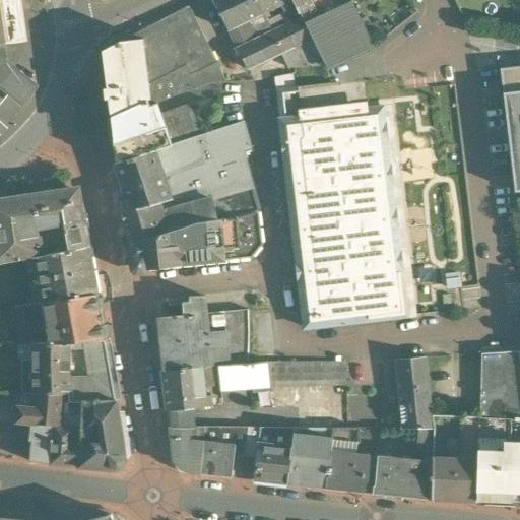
[(0,0),(0,44),(3,44),(23,42),(17,0),(0,0)]
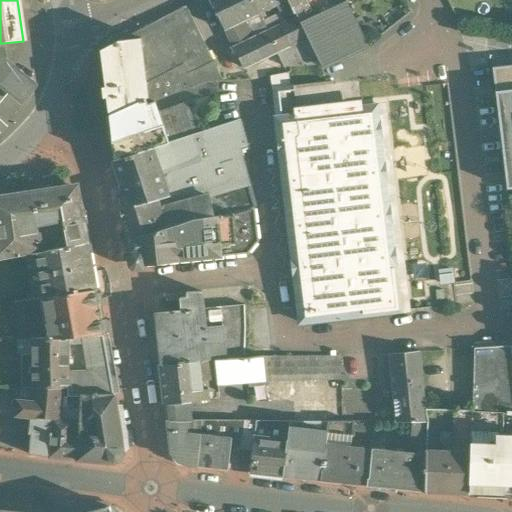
[(251,0),(208,0),(223,30),(243,20),(257,13),(251,0)]
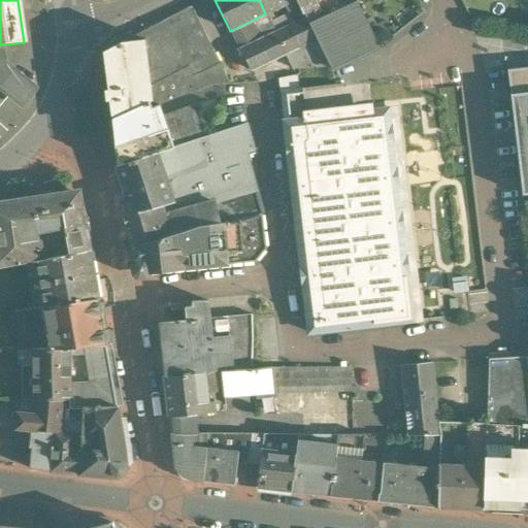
[(259,0),(265,13),(286,4),(293,0),(259,0)]
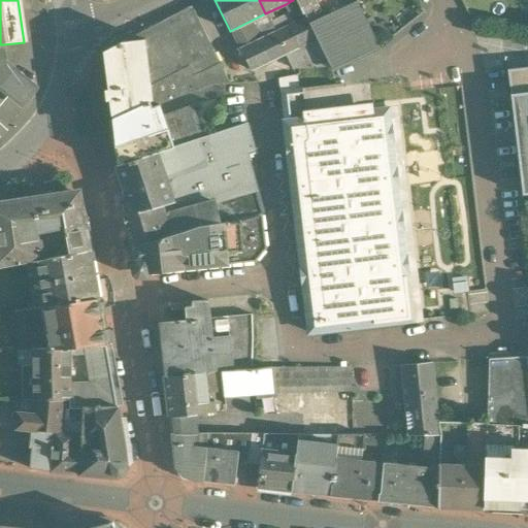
[(303,12),(296,0),(293,0),(286,4),(294,23),(305,17),(303,12)]
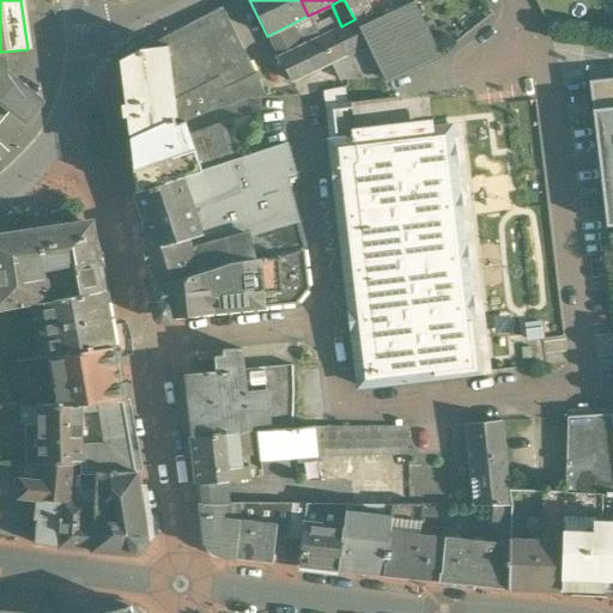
[(344,0),(352,14),(369,6),(365,0),(344,0)]
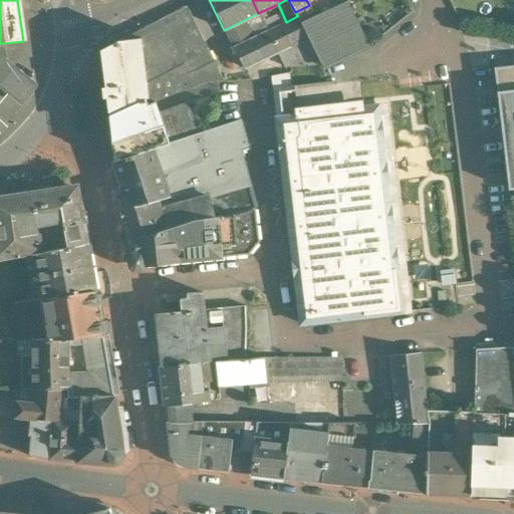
[(347,3),(300,23),(320,63),(322,67),(368,45),(347,3)]
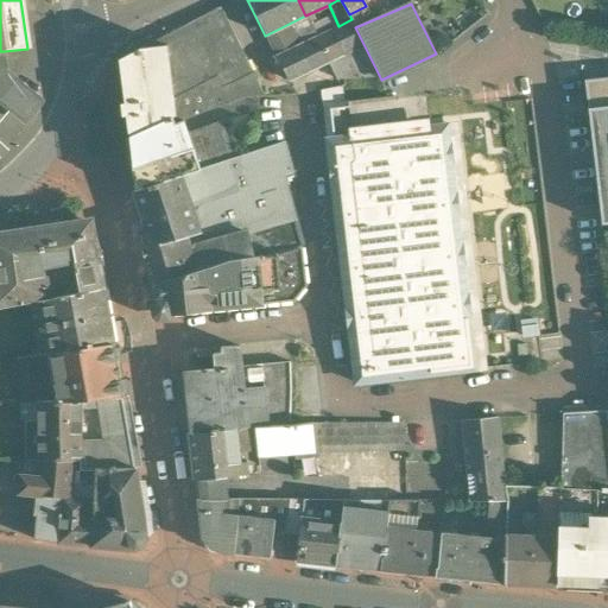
[(221,8),(125,57),(120,61),(119,68),(127,137),(171,118),(175,115),(175,99),(217,77),(222,87),(253,74),(221,8)]
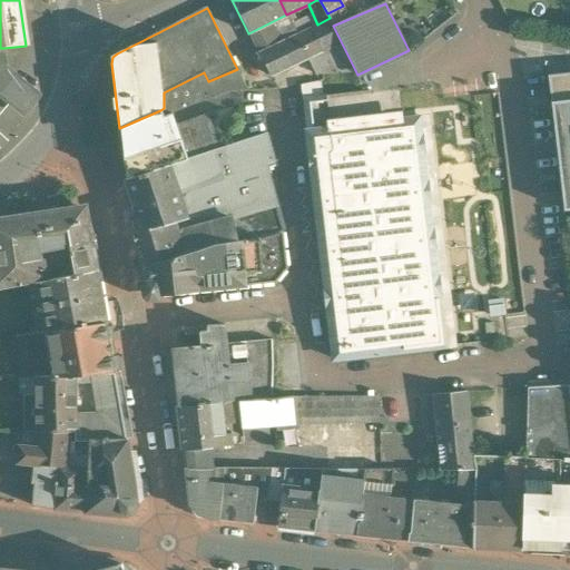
[(286,15),(271,22),(275,31),(279,42),(296,35),(286,15)]
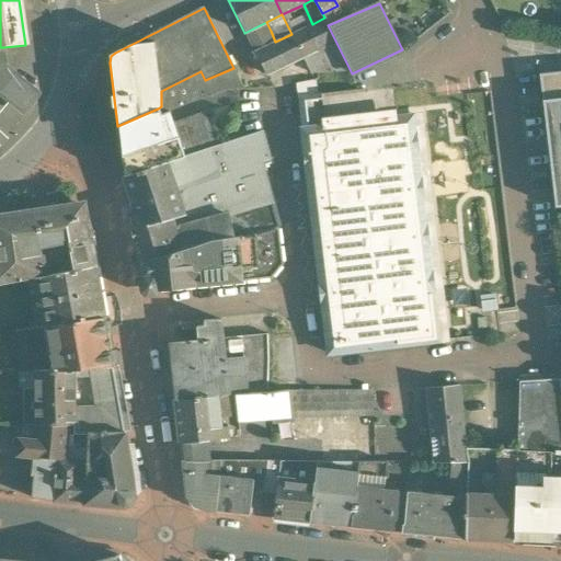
[(312,24),(306,27),(317,49),(335,39),(328,25),(324,18),(312,24)]
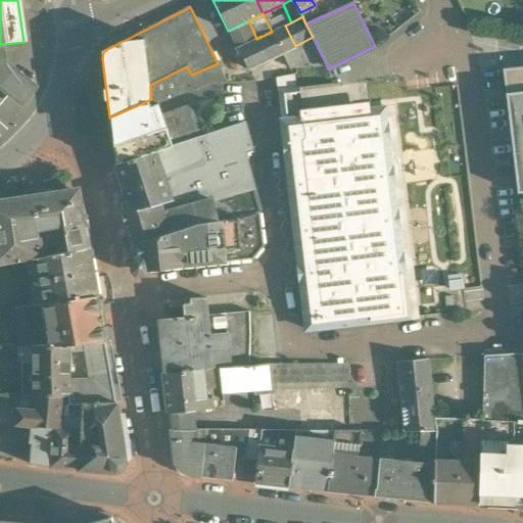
[(295,46),(285,26),(272,32),(277,42),(279,41),(280,44),(278,45),(282,52),(295,46)]
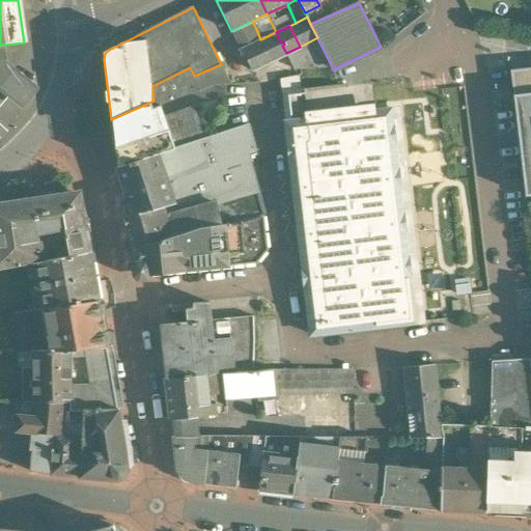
[(256,29),(235,39),(241,50),(260,39),(256,29)]
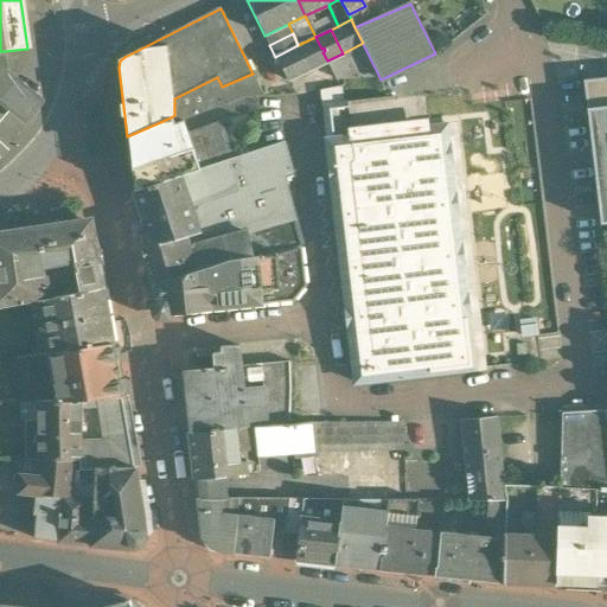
[(298,45),(275,57),(287,81),(327,61),(323,52),(325,51),(324,48),(321,49),(315,37),(298,45)]
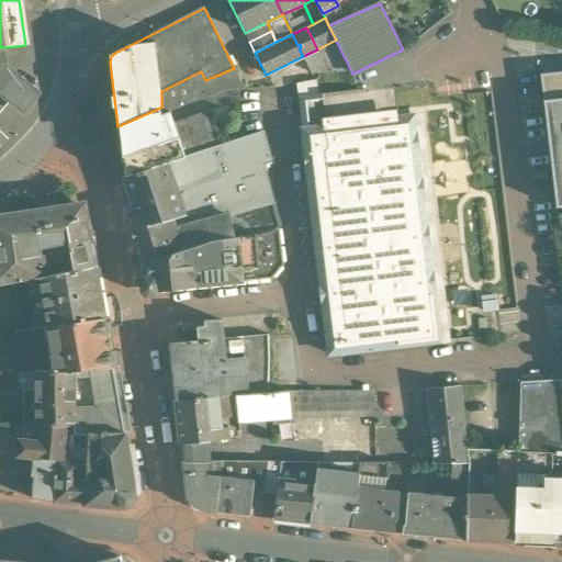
[(317,49),(303,56),(312,75),(350,69),(336,40),(317,49)]
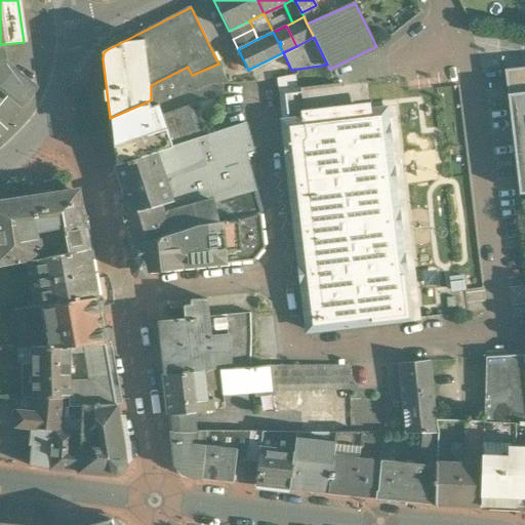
[(3,44),(0,44),(0,85),(12,69),(5,63),(3,44)]
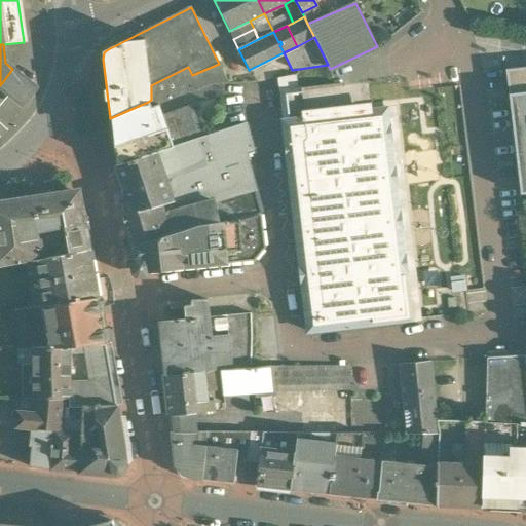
[(188,67),(151,85),(151,100),(148,102),(151,108),(159,105),(211,84),(228,84),(219,64),(192,75),(188,67)]
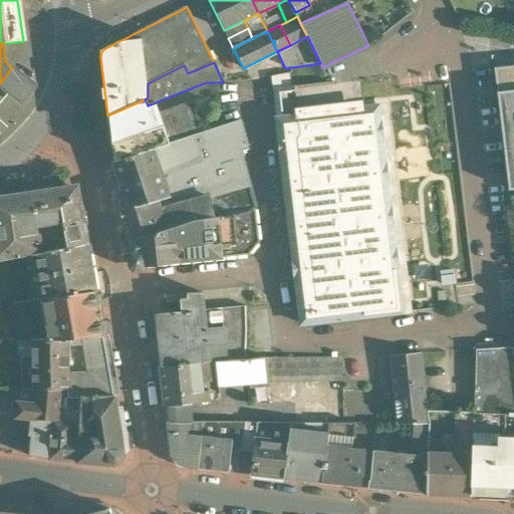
[(507,191),(513,190),(513,65),(493,68),(507,191)]
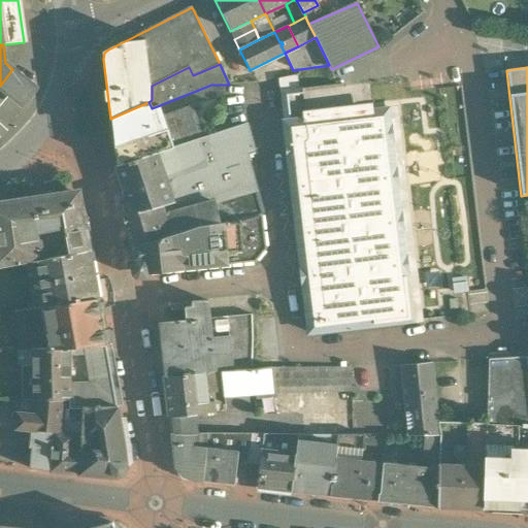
[(38,88),(12,69),(0,86),(0,92),(21,108),(38,88)]
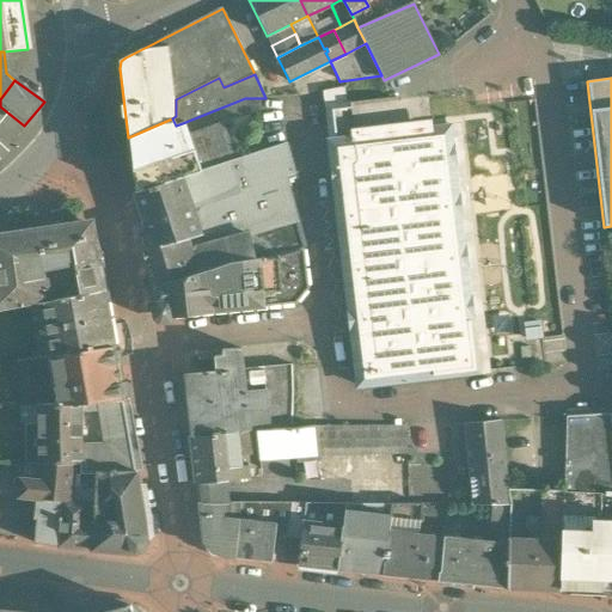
[(347,104),(325,106),(330,142),(352,140),(347,104)]
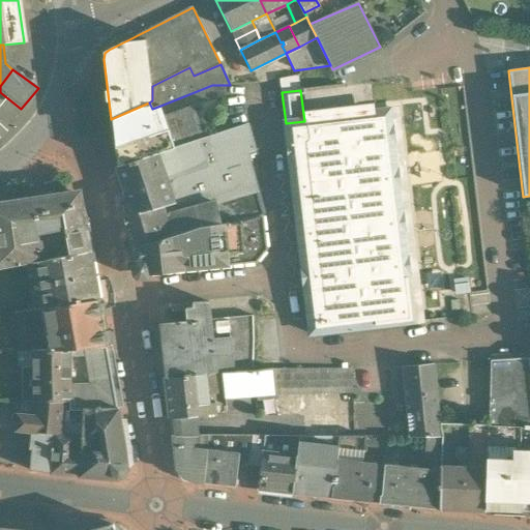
[(149,102),(111,119),(117,166),(117,167),(158,153),(199,140),(203,139),(193,106),(164,115),(160,106),(152,109),(149,102)]
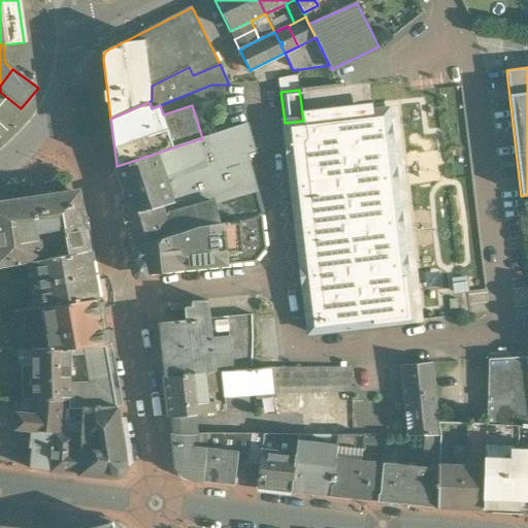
[(285,123),(284,123),(308,334),(411,322),(387,110),(303,121),(285,123)]
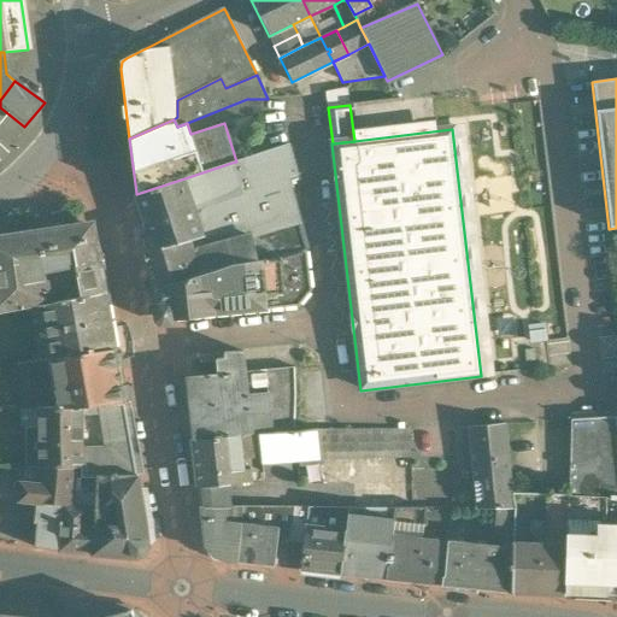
[(236,162),(231,163),(242,194),(287,181),(294,178),(287,145),(236,162)]
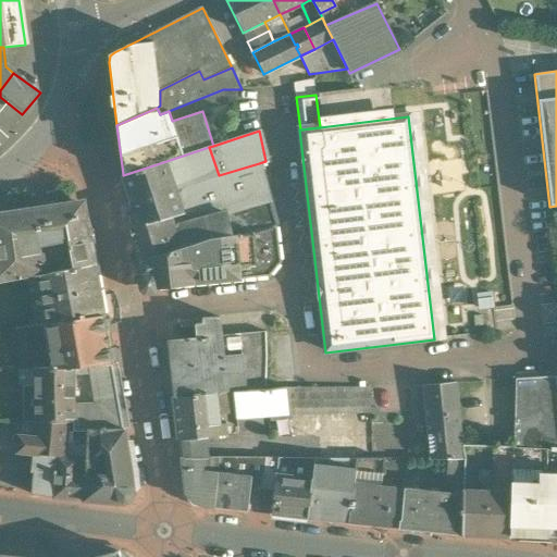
[(209,147),(166,161),(175,188),(219,175),(209,147)]
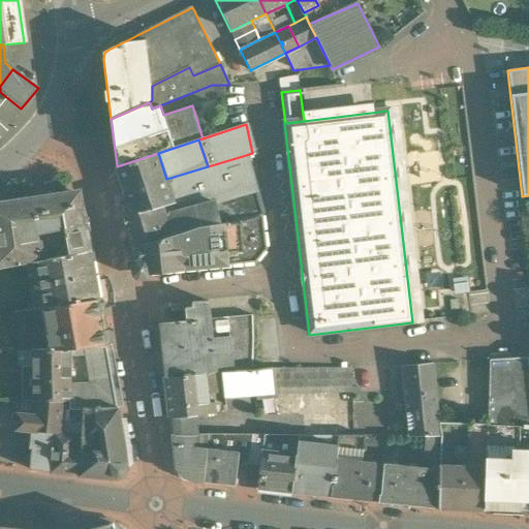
[(117,166),(115,167),(125,198),(120,203),(118,203),(131,247),(154,242),(196,228),(218,224),(213,203),(166,215),(164,207),(175,204),(166,179),(158,153),(117,166)]
